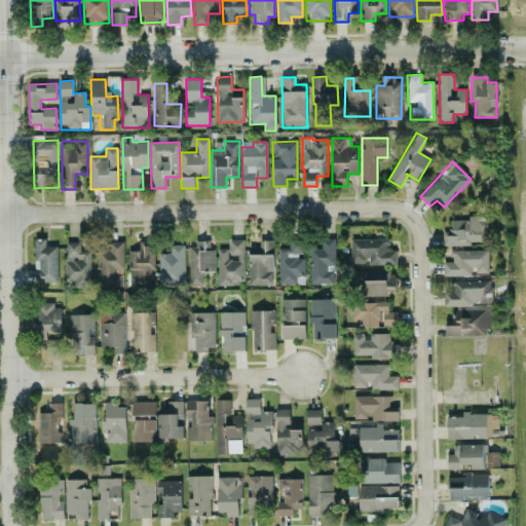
[(451,218),(451,231),(444,231),(444,246),(471,246),(471,241),(487,241),(487,218),(451,218)]
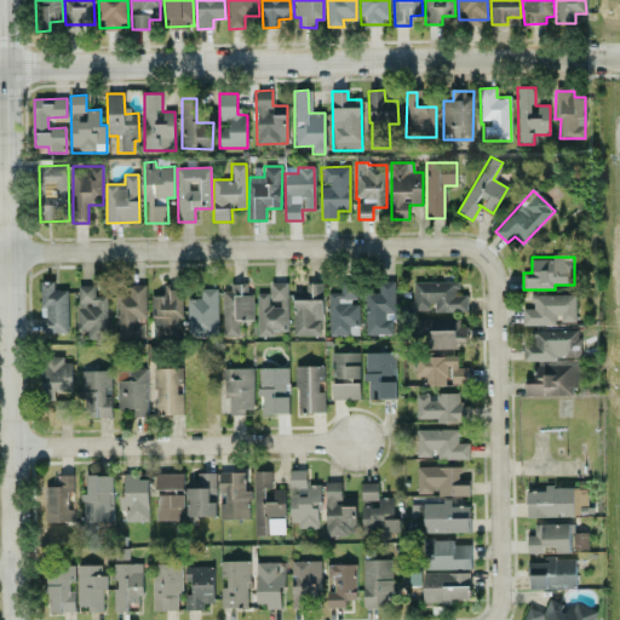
[(67,290),(53,291),(53,281),(40,281),(41,333),(68,333),(67,290)]
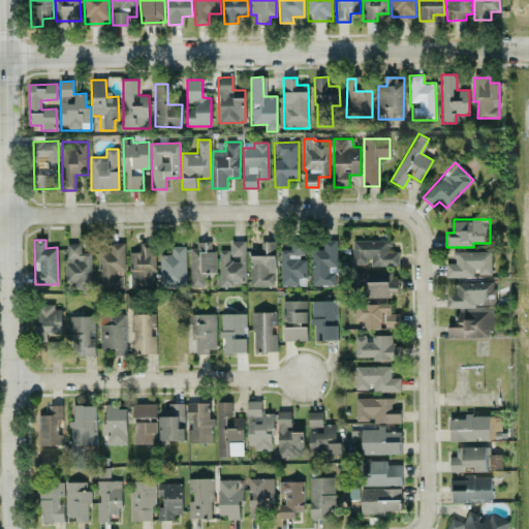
[(337,241),(322,240),(322,250),(312,250),(311,285),(336,285),(337,241)]
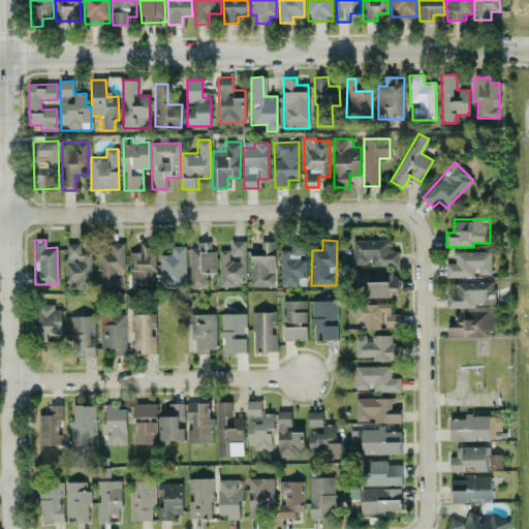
[(219,251),(219,287),(234,286),(234,281),(246,281),(245,241),(230,241),(230,251),(219,251)]
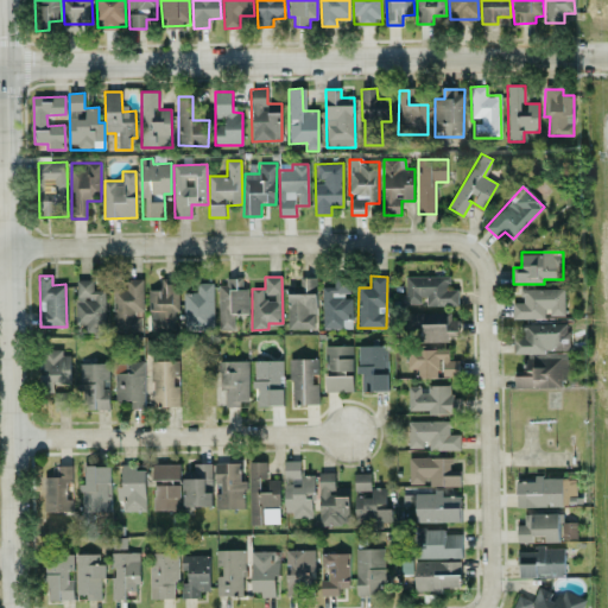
[(316,277),(299,277),(299,286),(287,285),(287,329),(316,329),(316,277)]
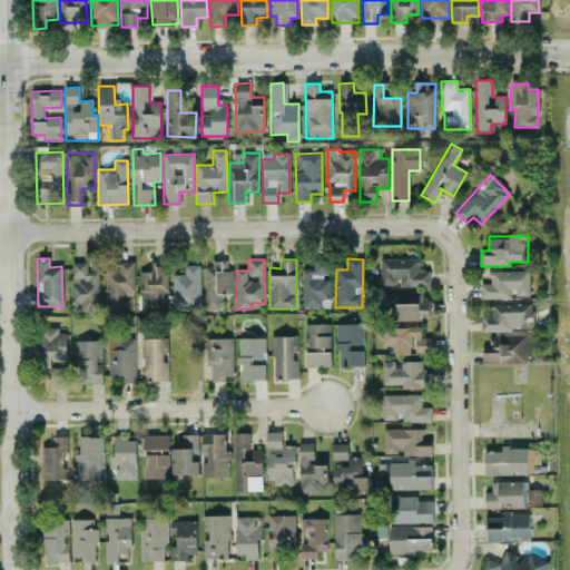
[(380,259),(380,287),(430,286),(430,272),(421,272),(420,259),(380,259)]
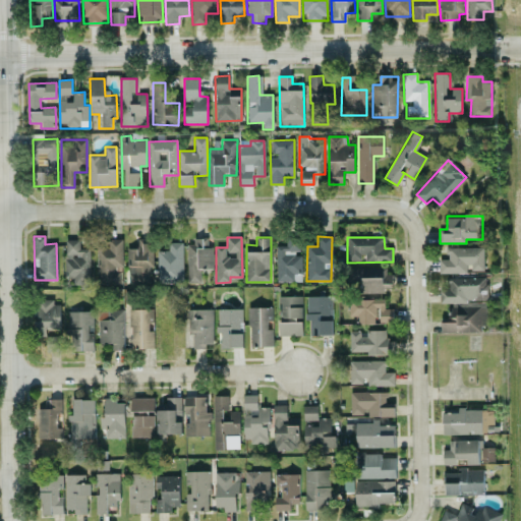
[(91,249),(80,249),(79,239),(65,240),(65,278),(72,278),(72,285),(91,285),(91,249)]
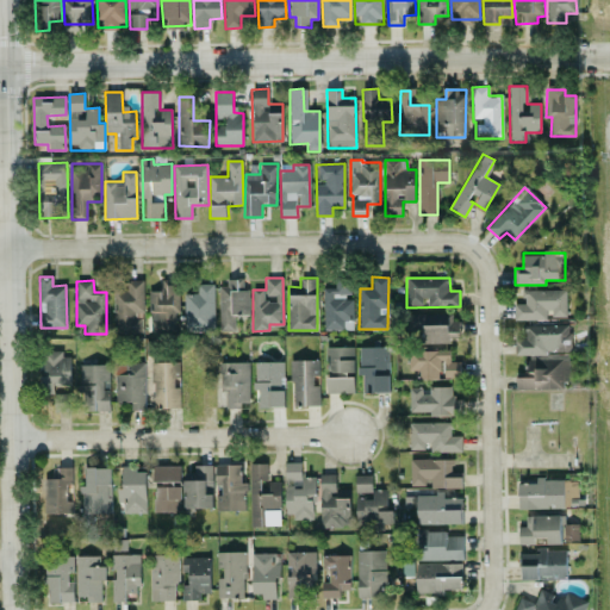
[(113,288),(114,332),(143,331),(142,280),(128,280),(128,288),(113,288)]
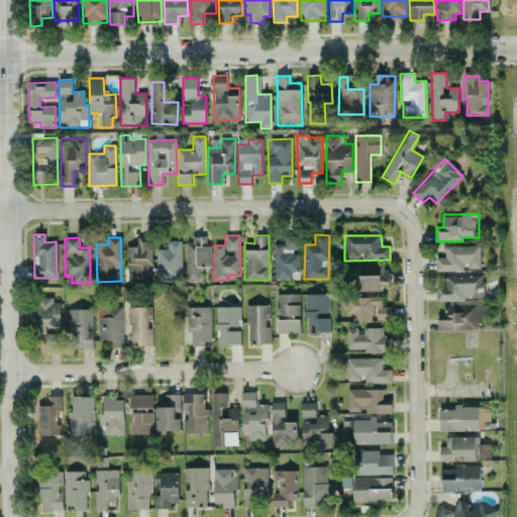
[(126,282),(147,282),(147,266),(150,266),(150,237),(136,237),(136,246),(126,246),(126,282)]
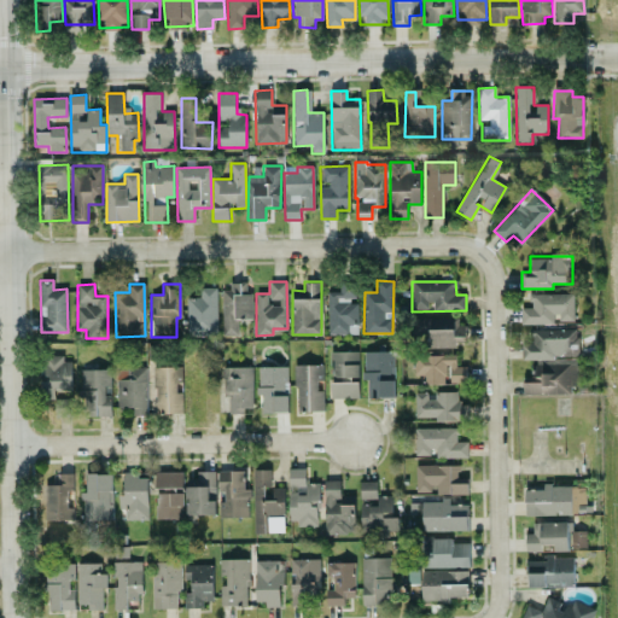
[(357,334),(357,301),(355,301),(356,284),(339,284),(339,292),(328,291),(327,333),(357,334)]
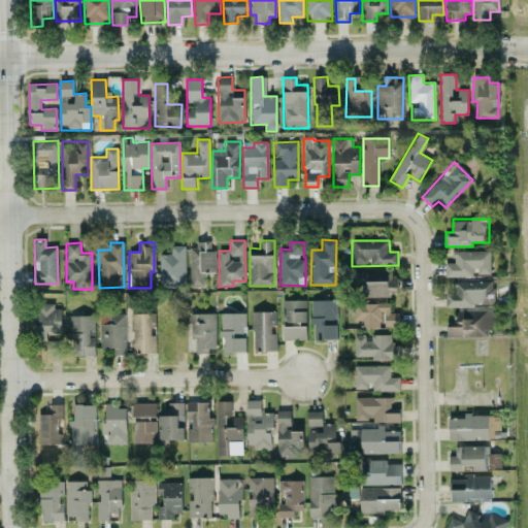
[(188,244),(189,287),(203,286),(203,273),(216,273),(215,249),(206,249),(206,244),(188,244)]
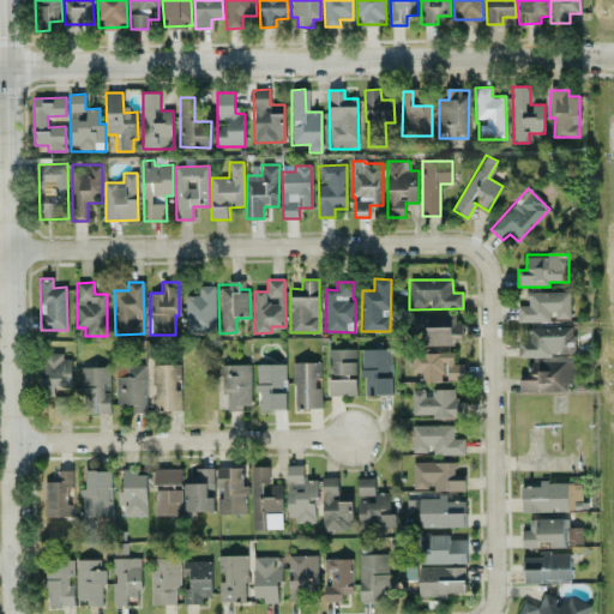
[(185,295),(186,335),(216,333),(215,286),(199,286),(199,295),(185,295)]
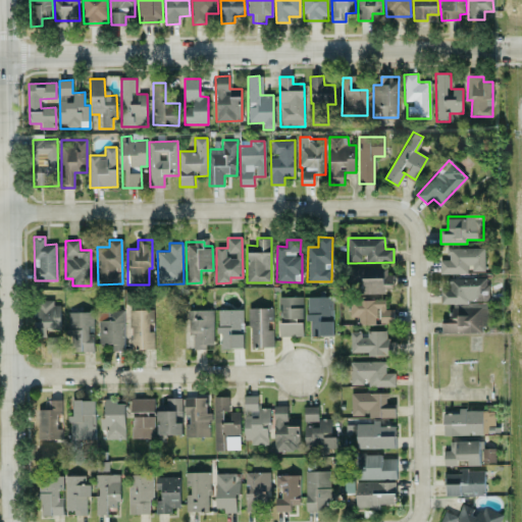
[(448,249),(448,260),(439,260),(440,274),(469,273),(469,271),(484,270),(484,248),(448,249)]
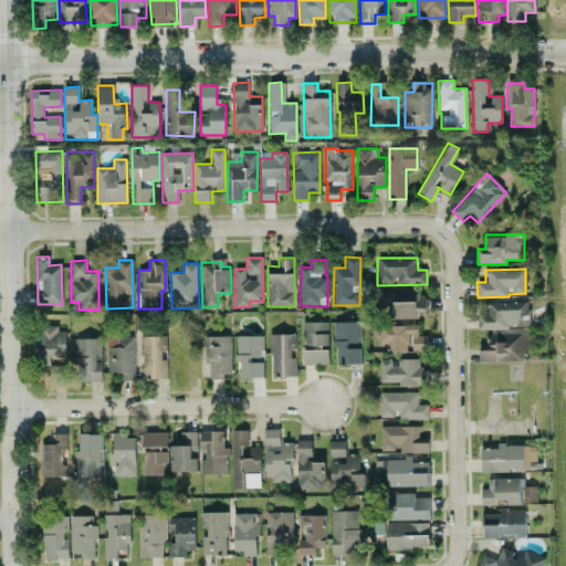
[(392,318),(416,318),(417,312),(421,312),(422,293),(385,292),(385,301),(392,301),(392,318)]
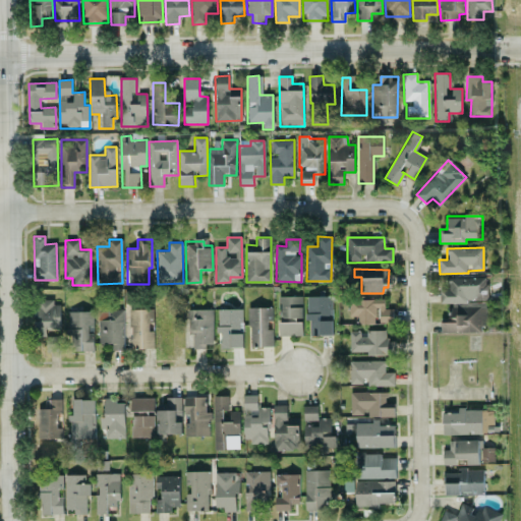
[(487,301),(487,278),(448,279),(448,290),(441,290),(441,302),(487,301)]
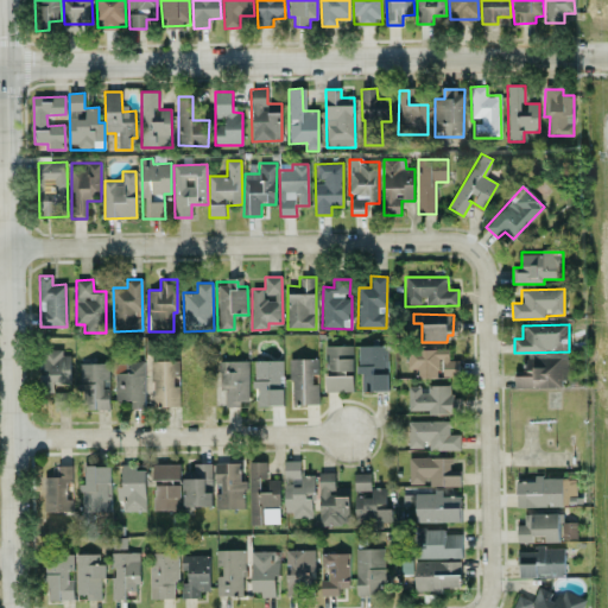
[(352,346),(324,347),(325,392),(353,392),(353,373),(352,346)]
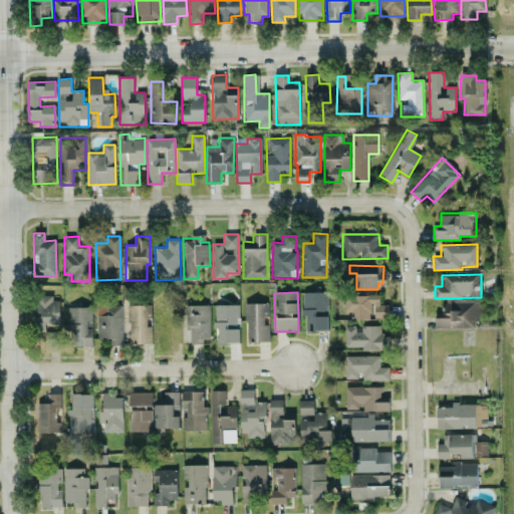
[(327,292),(302,292),(302,316),(305,316),(306,331),(328,331),(327,292)]
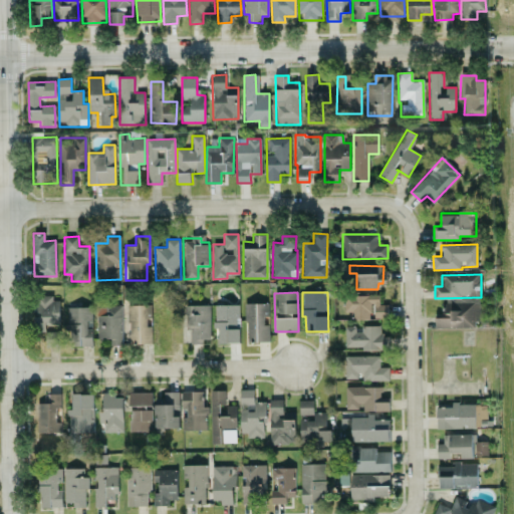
[(344,295),(344,312),(351,312),(351,319),(388,318),(388,304),(378,305),(378,294),(344,295)]
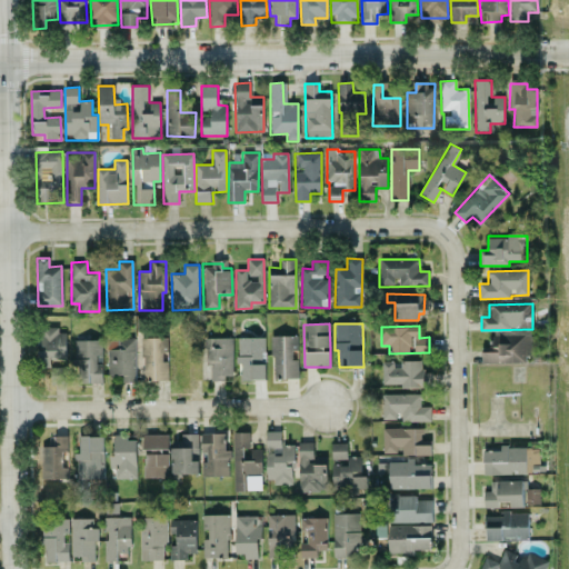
[(66,329),(39,329),(39,365),(50,365),(50,360),(66,360),(66,329)]
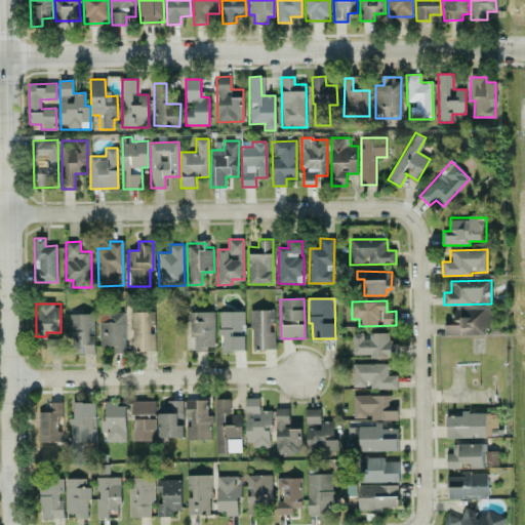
[(484,335),(484,328),(490,328),(490,307),(452,308),(452,324),(444,324),(444,336),(484,335)]
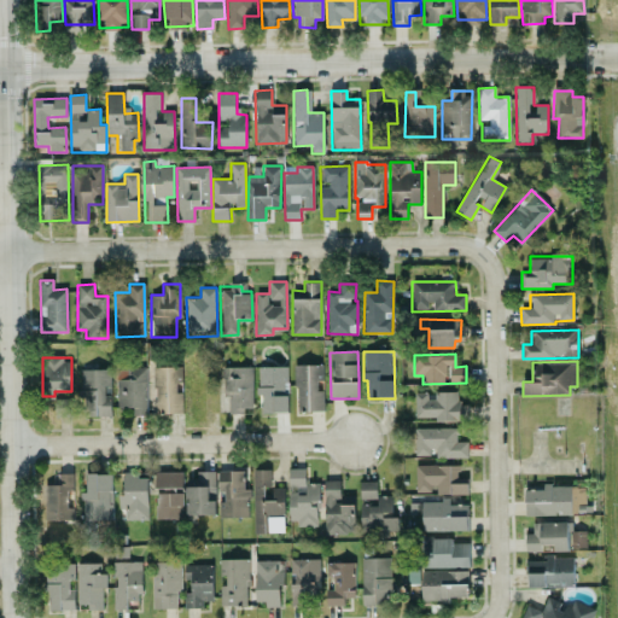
[(296,365),(296,412),(322,412),(322,365),(296,365)]
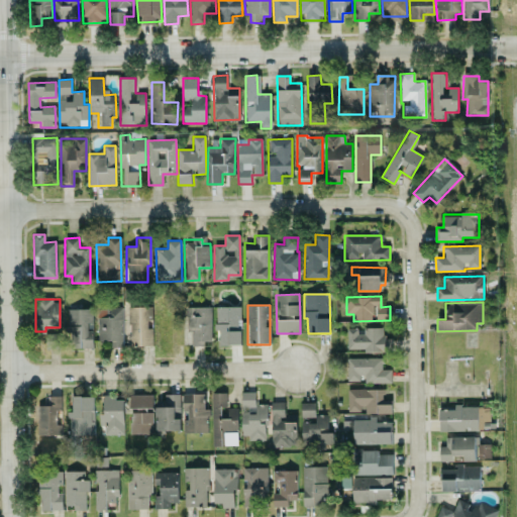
[(151,306),(128,307),(129,347),(152,346),(151,306)]
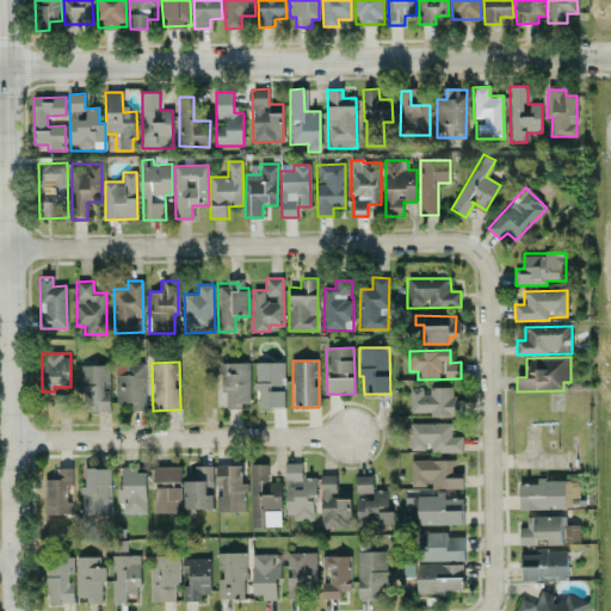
[(143,363),(115,364),(116,402),(134,402),(134,411),(144,411),(143,363)]
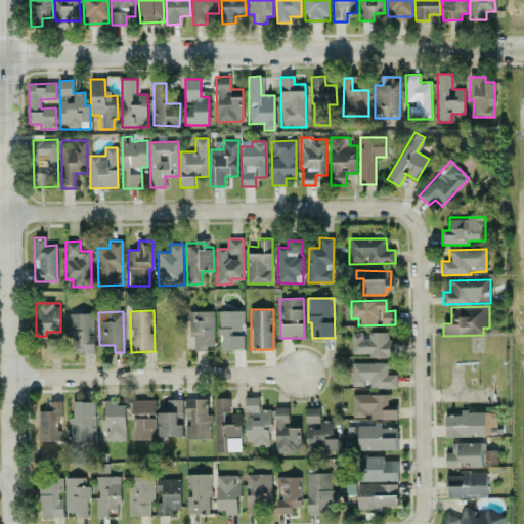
[(191,351),(214,350),(214,311),(191,311),(191,351)]
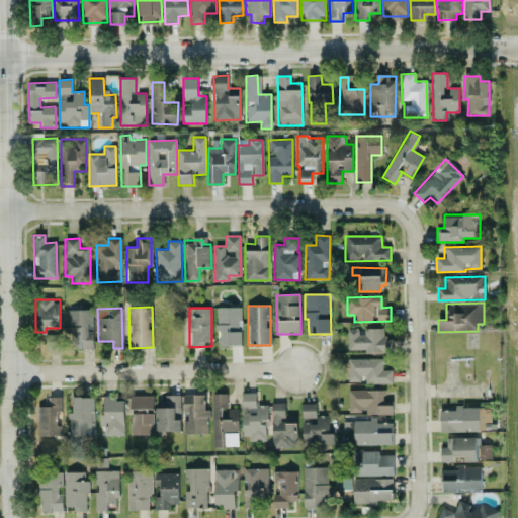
[(216,308),(217,332),(220,332),(220,346),(242,346),(241,308),(216,308)]
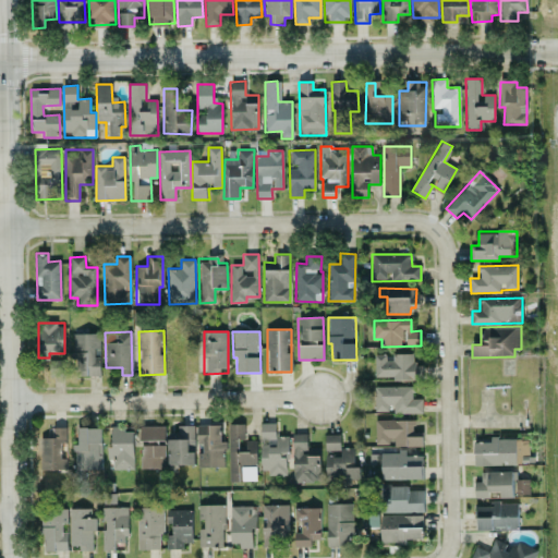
[(100,334),(72,334),(72,361),(77,361),(77,375),(99,376),(100,334)]
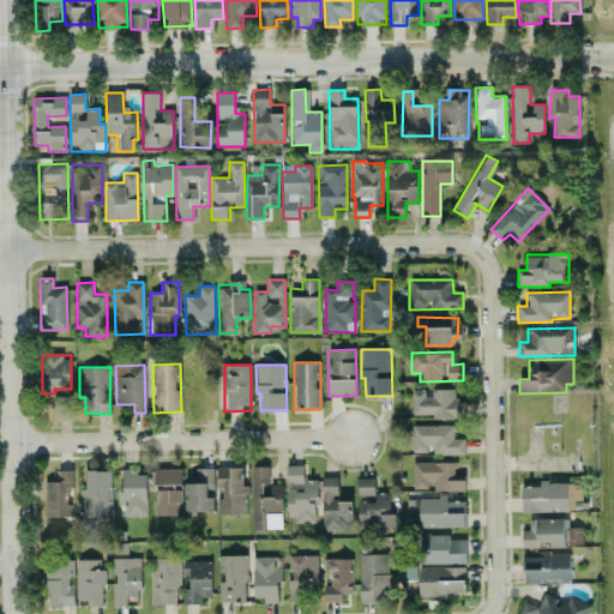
[(455,390),(411,390),(413,415),(432,415),(432,419),(464,417),(463,401),(455,401),(455,390)]
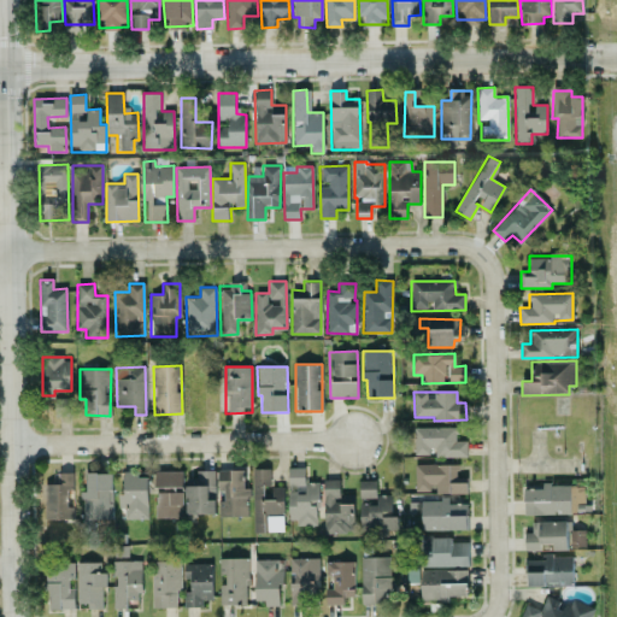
[(457,427),(413,428),(415,456),(433,454),(433,458),(468,457),(466,441),(457,441),(457,427)]
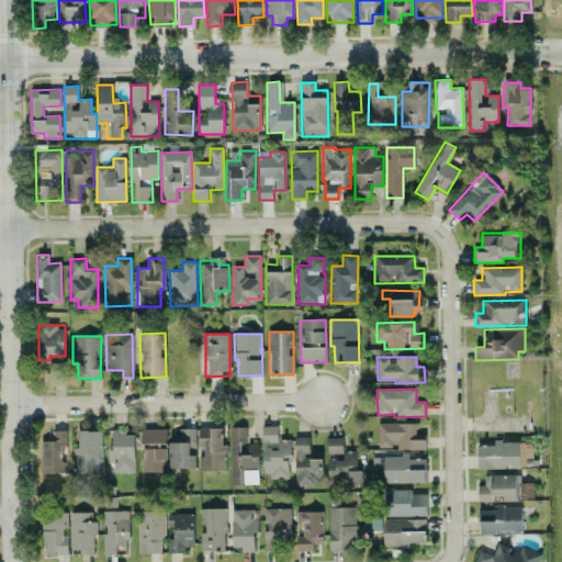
[(378,423),(378,448),(394,448),(394,449),(425,449),(425,436),(416,436),(416,423),(378,423)]
